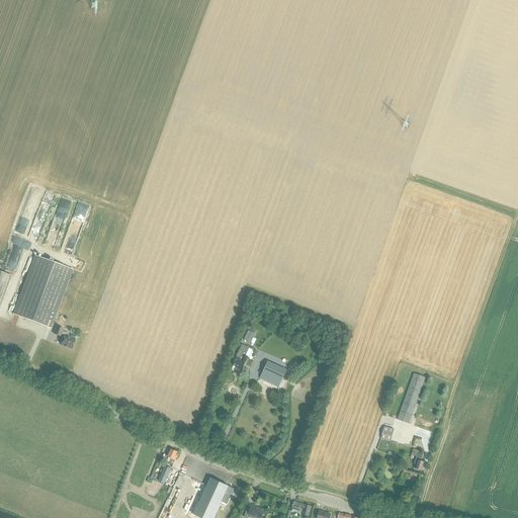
[(32,213),(40,190),(33,188),(25,210),(32,213)]
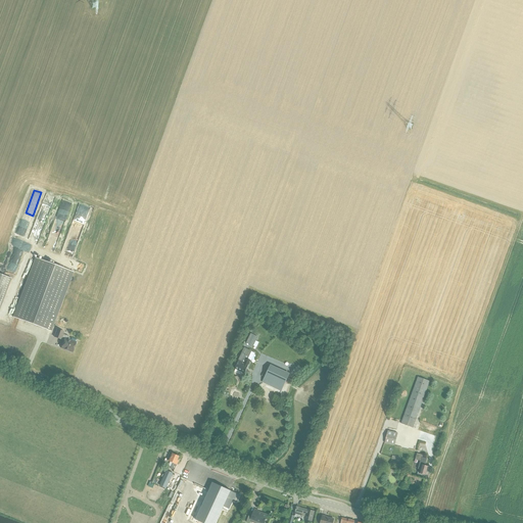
[(60,226),(63,227),(72,203),(62,200),(47,247),(55,249),(60,233),(58,232),(60,226)]
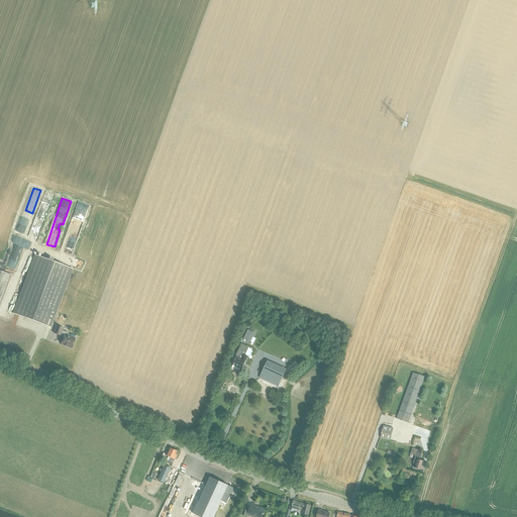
[(75,212),(84,215),(88,204),(79,201),(75,212)]
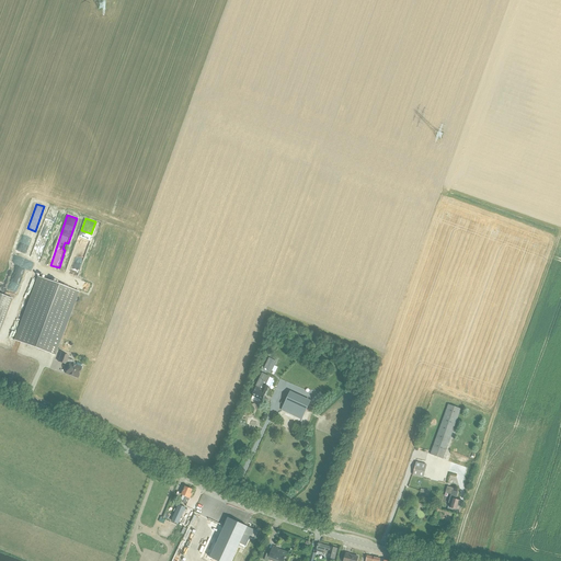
[(38,276),(14,341),(55,355),(79,292),(38,276)]
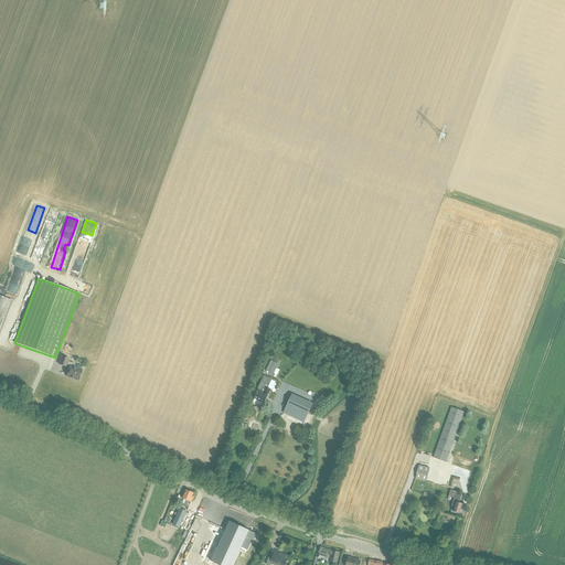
[(0,333),(12,301),(0,296),(0,333)]
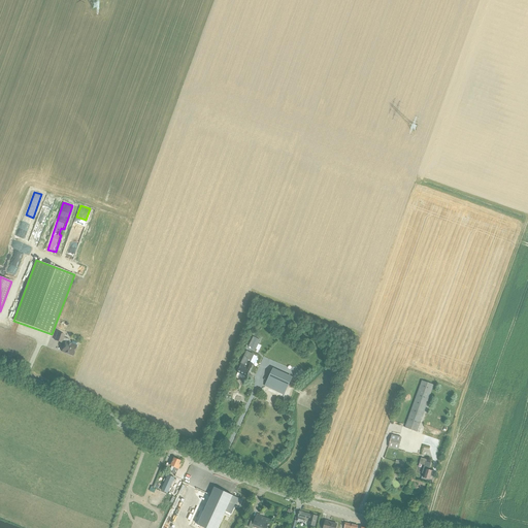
[(58,332),(55,340),(62,342),(65,343),(62,352),(73,356),(77,345),(68,342),(69,339),(64,337),(64,335),(58,332)]
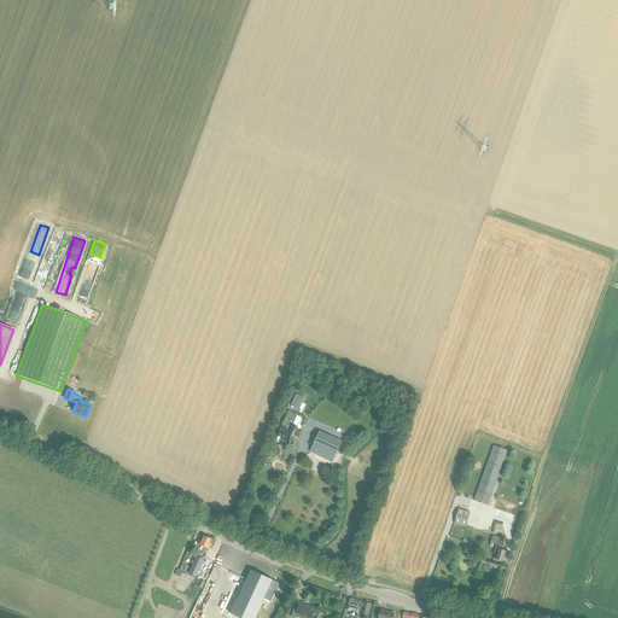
[(298,410),(304,398),(301,396),(296,394),(291,406),(295,407),(295,408),(298,410)]
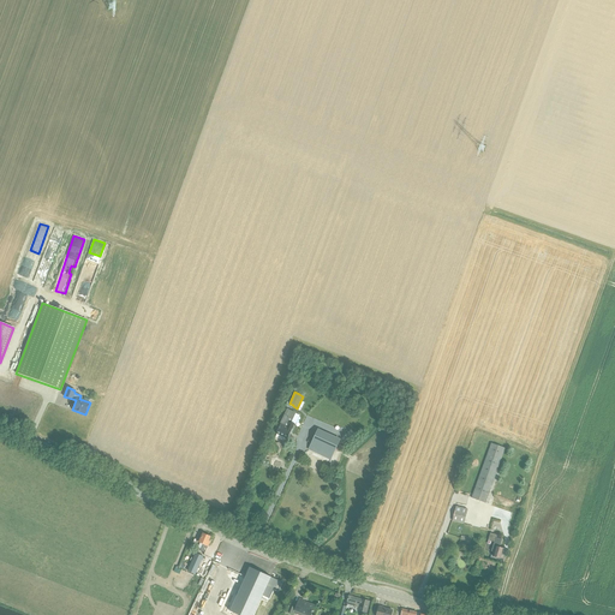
[(287,410),(276,434),(287,439),(294,424),(292,423),(296,413),(287,410)]
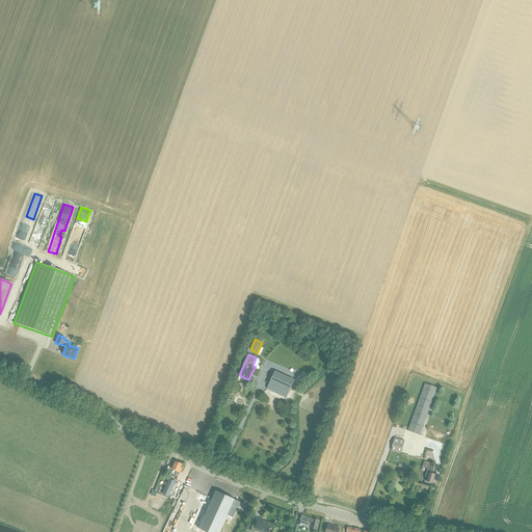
[(275,371),(274,374),(271,380),(267,389),(287,397),(294,380),(275,371)]
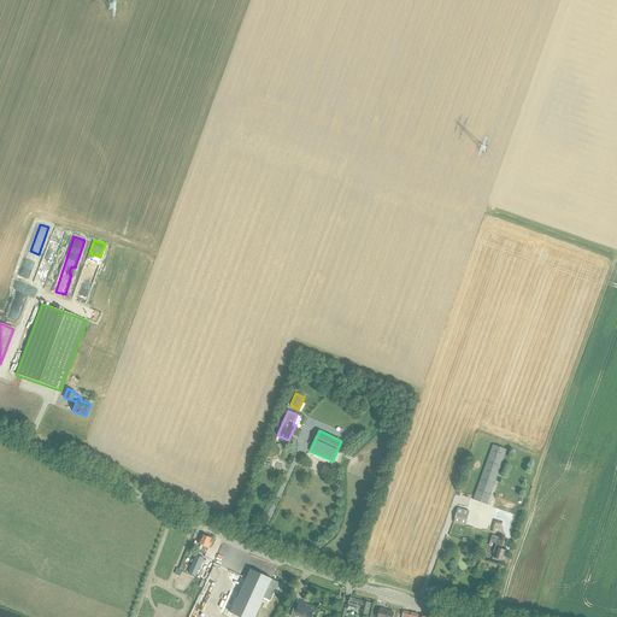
[(474,500),(487,504),(506,450),(493,445),(474,500)]
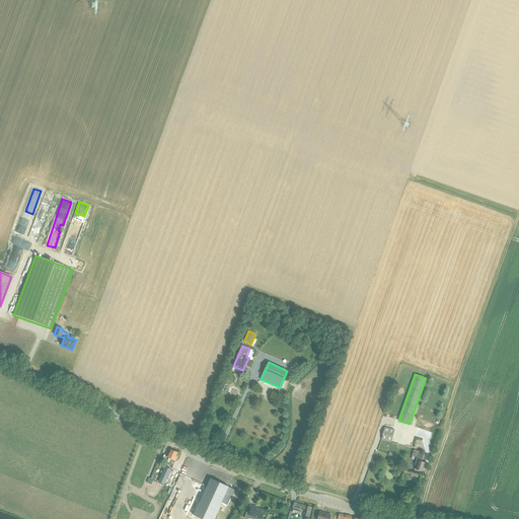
[(385,428),(382,440),(392,442),(394,430),(385,428)]
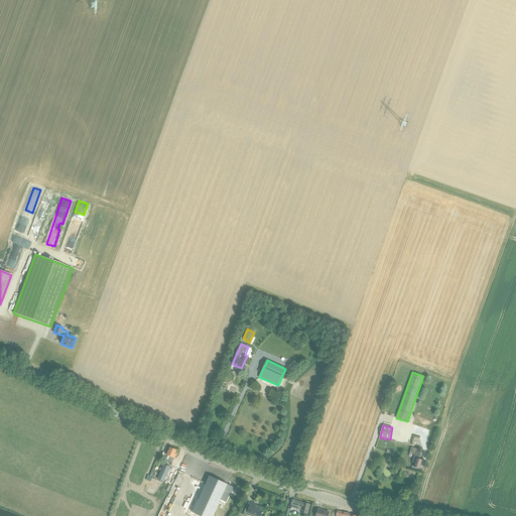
[(169,450),(167,455),(171,457),(168,463),(172,464),(174,459),(176,455),(175,454),(176,450),(170,447),(169,450)]
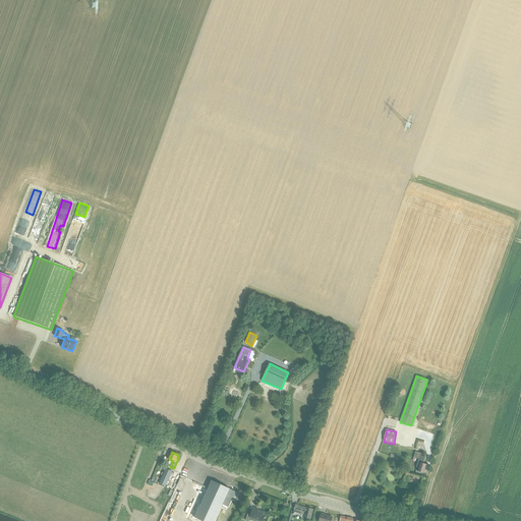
[(418,459),(417,463),(420,464),(418,471),(424,473),(427,465),(423,464),(425,457),(421,456),(420,460),(418,459)]
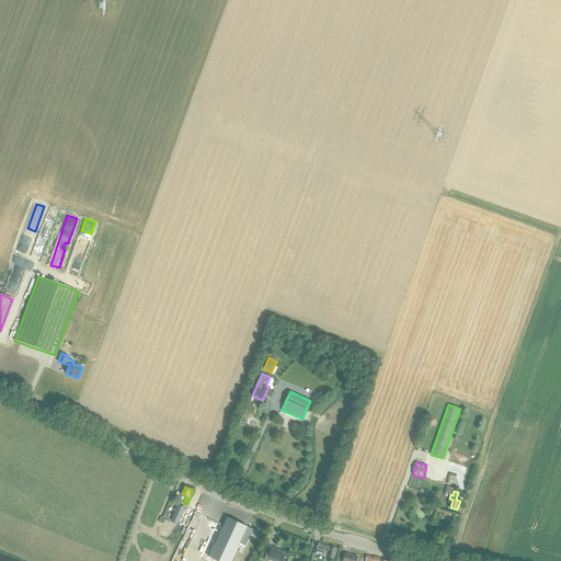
[(175,513),(182,516),(186,507),(179,504),(175,513)]
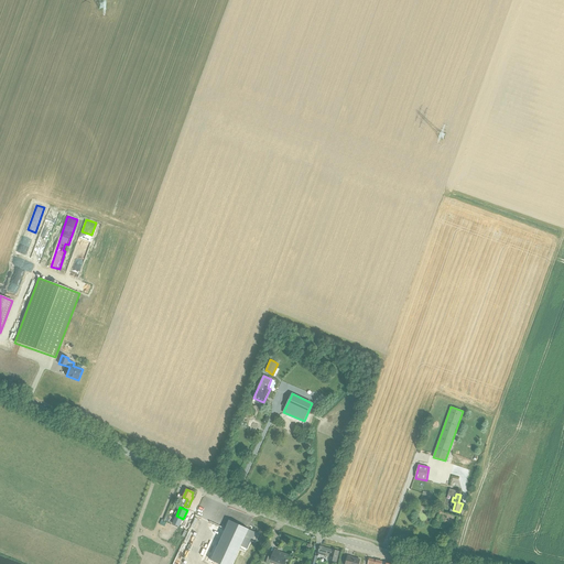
[(229,520),(212,561),(218,563),(232,563),(249,530),(229,520)]
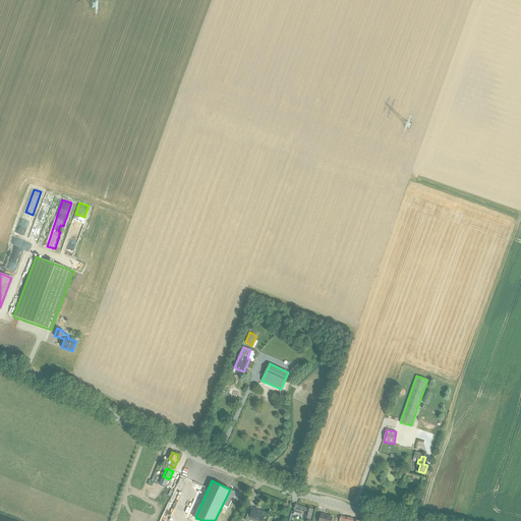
[(293,512),(304,515),(303,517),(310,519),(313,509),(295,505),(293,512)]
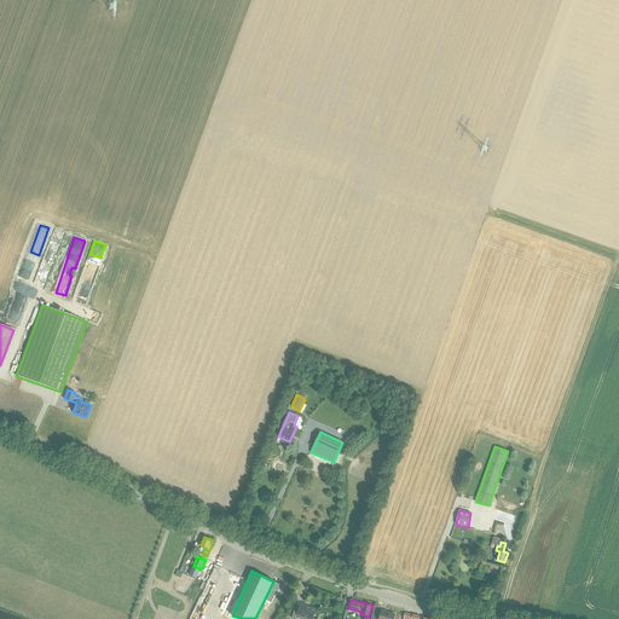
[(294,611),(291,618),(294,618),(295,618),(298,615),(305,618),(304,618),(313,618),(317,609),(306,606),(306,605),(301,602),(298,612),(294,611)]
